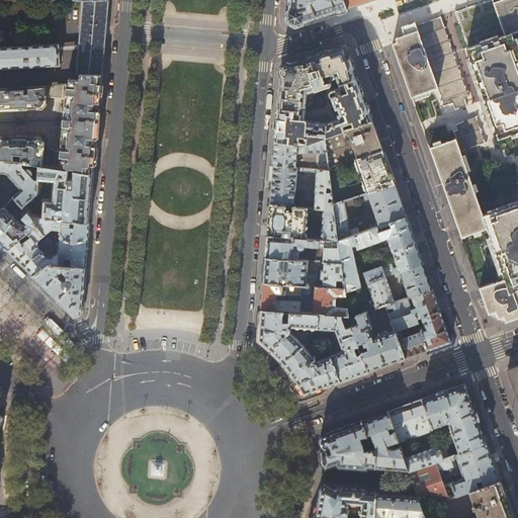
[(106,24),(108,0),(83,0),(77,75),(102,74),(105,39),(106,24)]
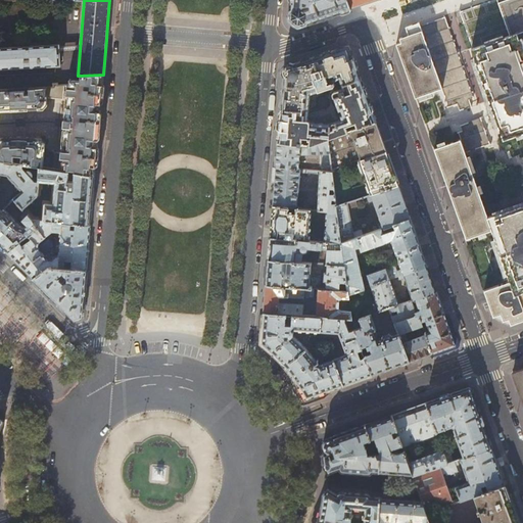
[(290,0),(288,19),(298,28),(320,20),(350,10),(350,8),(347,0),(290,0)]
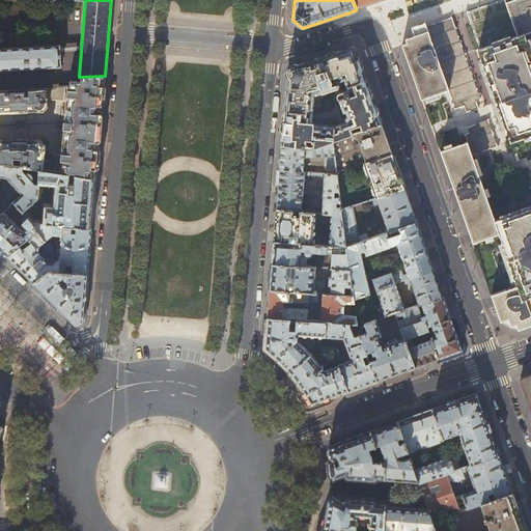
[(353,0),(356,8),(382,0),(353,0)]
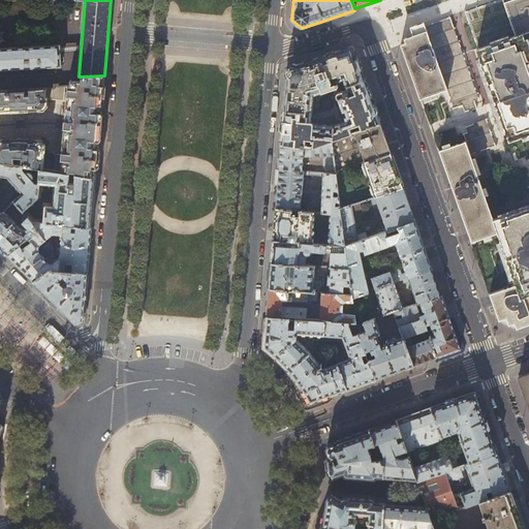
[(528,49),(524,33),(528,31),(528,0),(498,0),(485,5),(460,13),(473,51),(476,49),(509,141),(528,133),(528,49)]
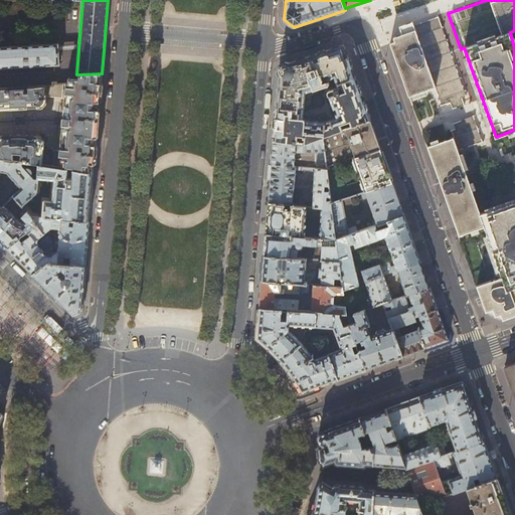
[(451,103),(453,109),(465,105),(462,98),(467,97),(439,16),(414,25),(412,21),(399,26),(402,34),(393,37),(395,41),(390,43),(394,56),(405,87),(408,97),(409,97),(436,88),(442,106),(451,103)]
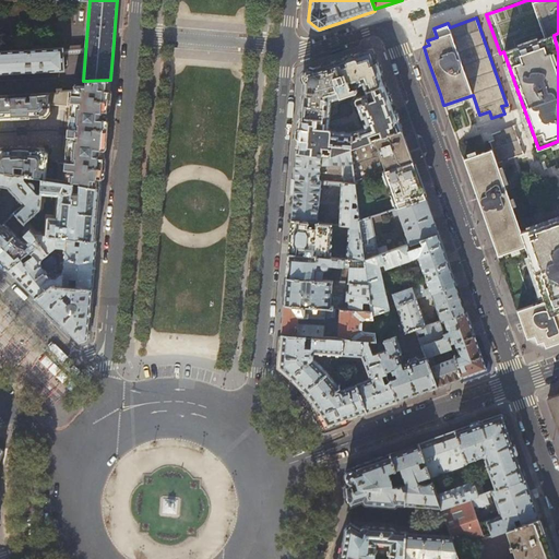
[(0,72),(64,69),(63,47),(0,50),(0,72)]
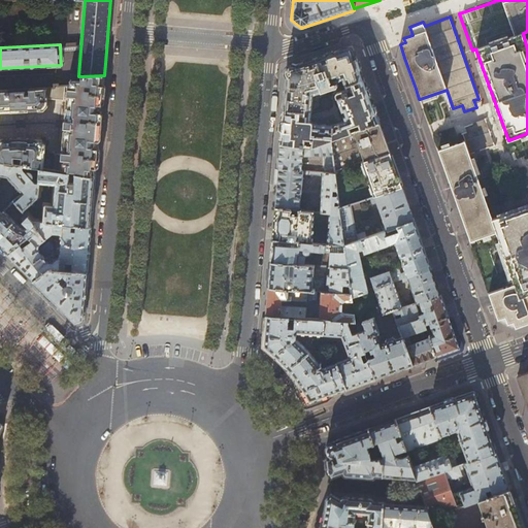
[(344,86),(364,79),(353,45),(318,57),(287,67),(286,87),(284,109),(312,111),(314,94),(337,87),(337,85),(338,84),(337,80),(342,79),(344,86)]
